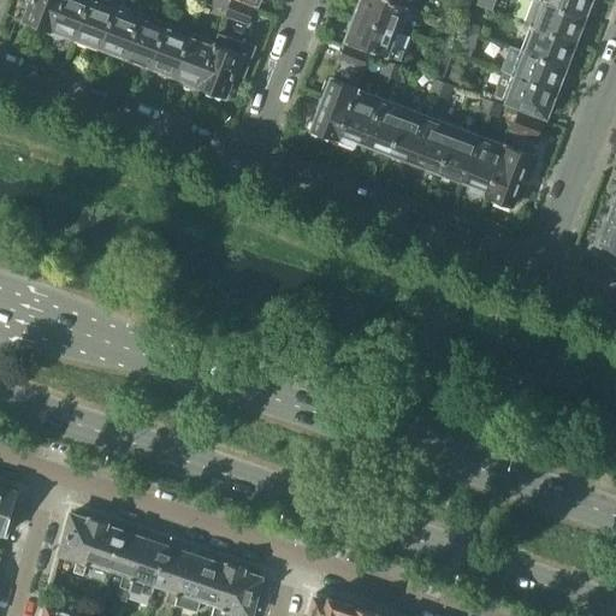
[(49,31),(49,33),(51,33),(52,29),(51,29),(61,0),(31,0),(24,22),(49,31)]
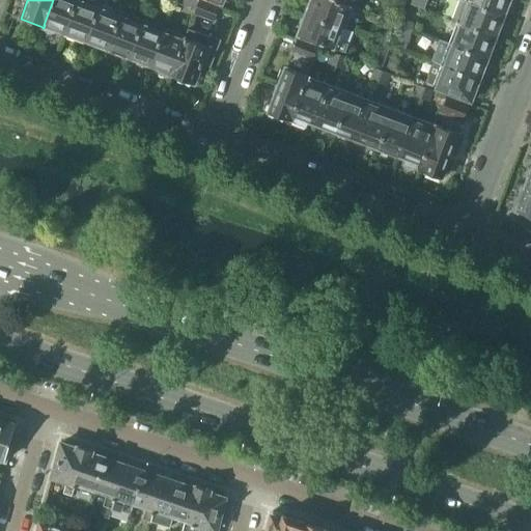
[(56,28),(65,32),(77,0),(53,0),(44,25),(45,25),(44,28),(43,28),(45,31),(51,33),(55,32),(56,28)]
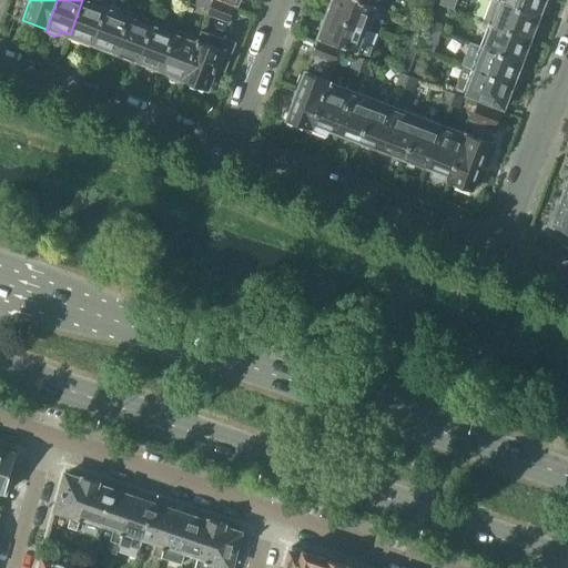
[(93,43),(108,6),(93,0),(82,0),(70,34),(72,38),(79,41),(83,40),(83,39),(93,43)]
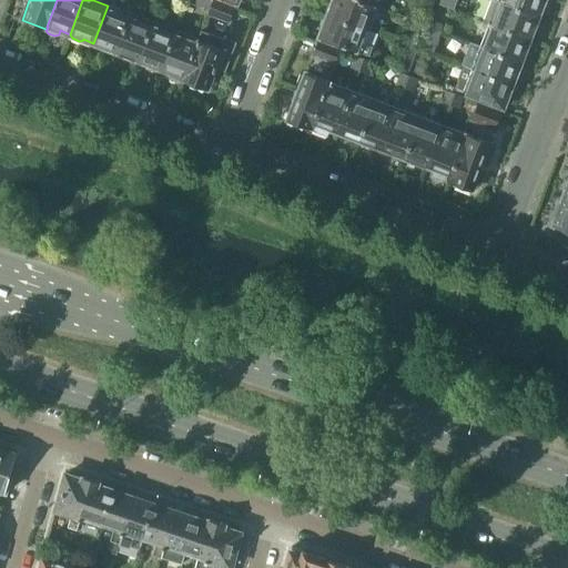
[(195,0),(194,4),(208,10),(211,0),(195,0)]
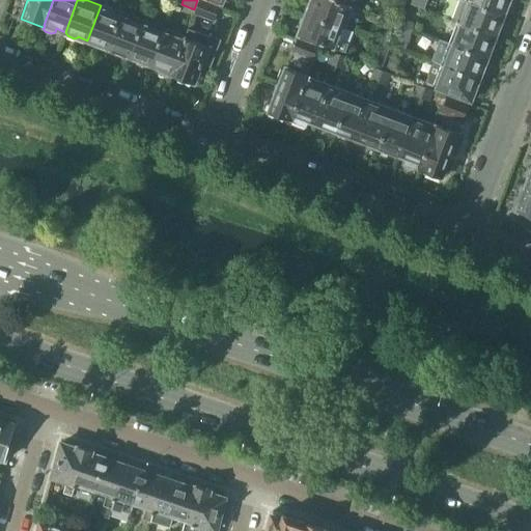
[(219,8),(198,0),(194,12),(214,21),(219,8)]
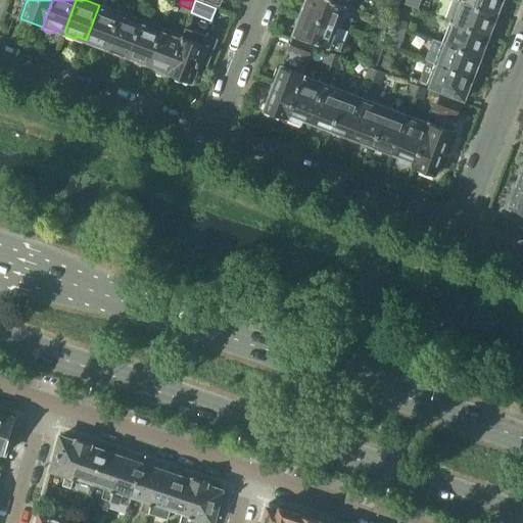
[(299,12),(299,13),(339,29),(347,7),(330,0),(305,0),(305,1),(302,1),(299,9),(301,11),(299,12)]
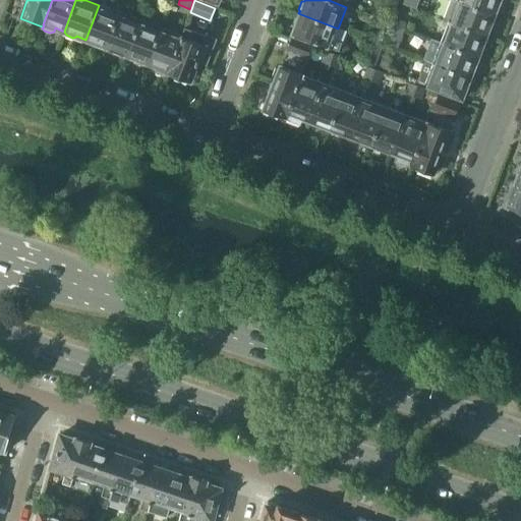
[(386,0),(384,6),(395,10),(398,2),(392,0),(386,0)]
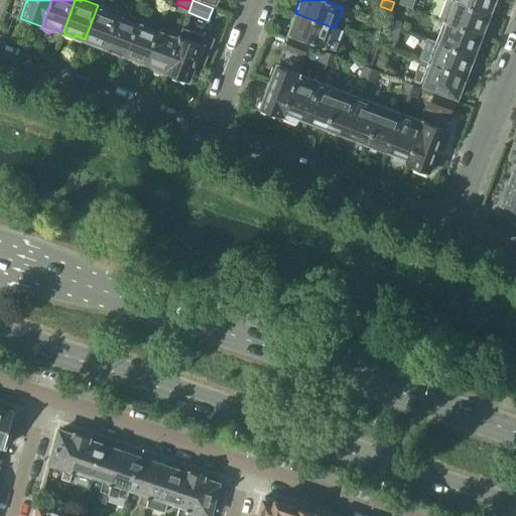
[(400,0),(399,4),(411,9),(414,0),(400,0)]
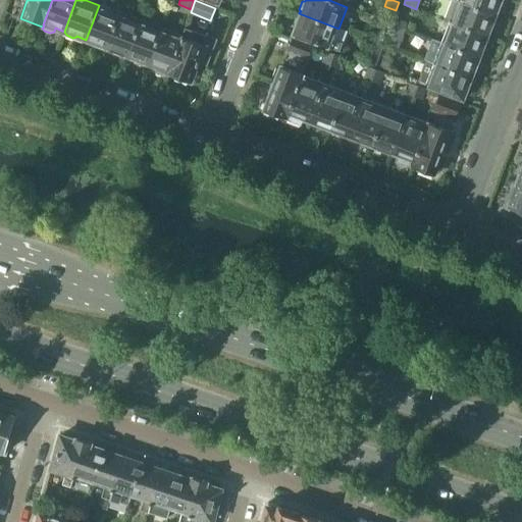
[(444,19),(453,22),(486,36),(489,27),(492,25),(496,19),(493,15),(493,14),(461,2),(456,0),(451,0),(451,1),(450,1),(444,17),(445,18),(444,19)]
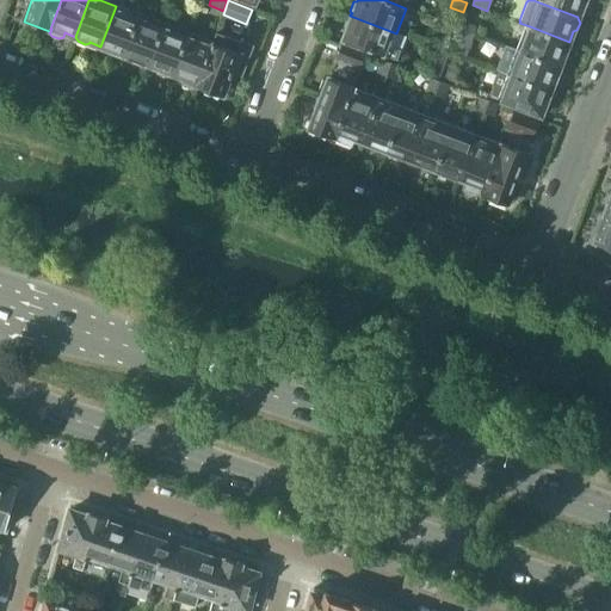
[(539,0),(539,2),(578,17),(581,7),(586,6),(587,0),(539,0)]
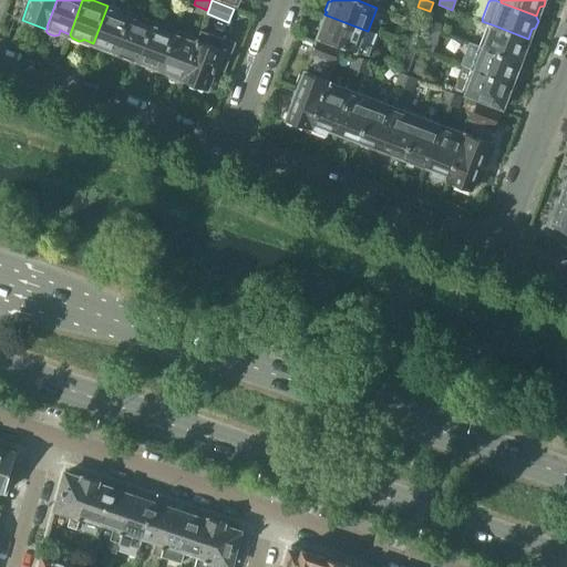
[(105,48),(115,51),(130,13),(107,6),(93,43),(94,47),(102,50),(105,48)]
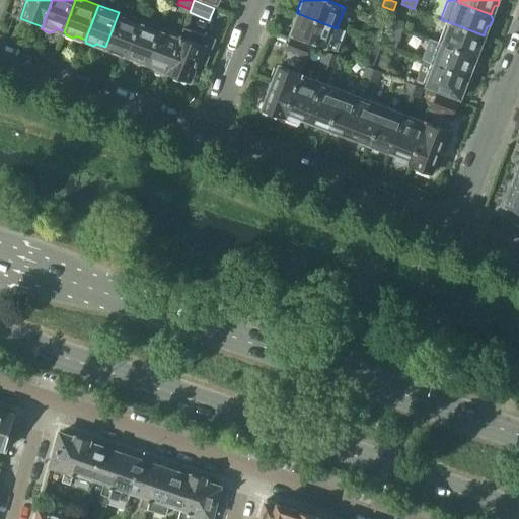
[(125,55),(127,55),(140,20),(119,12),(105,47),(114,50),(114,51),(115,54),(122,56),(125,55)]
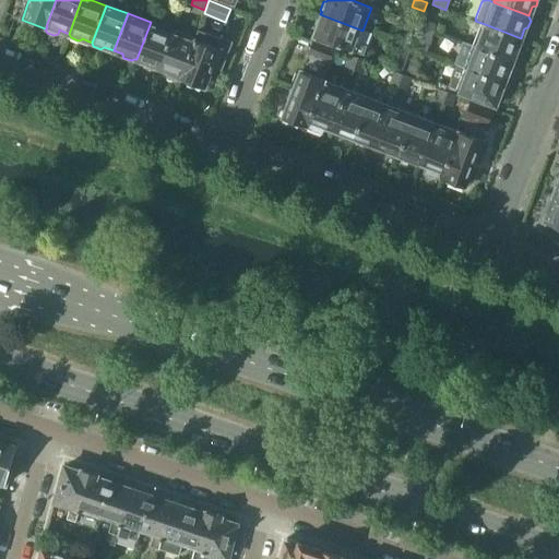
[(363,31),(320,14),(321,16),(318,16),(314,25),(317,28),(313,37),(363,56),(366,47),(358,44),(363,31)]
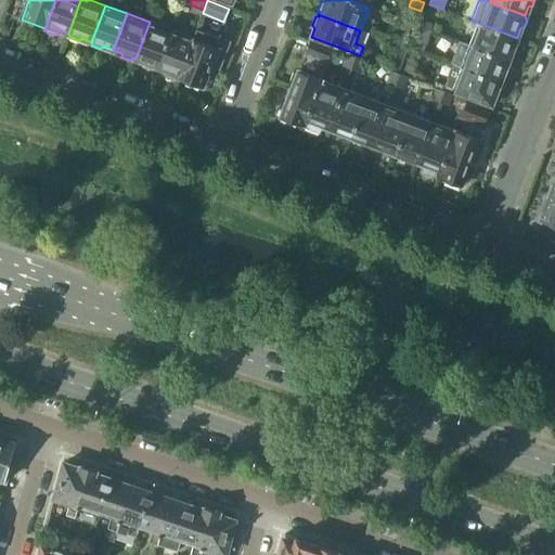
[(400,27),(412,33),(415,25),(403,21),(400,27)]
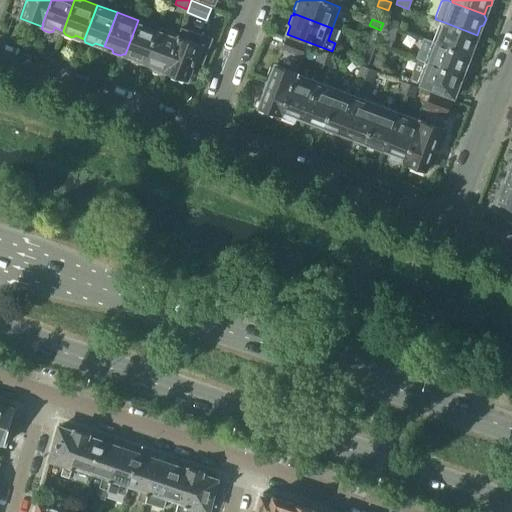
[(144,62),(146,62),(159,28),(138,20),(125,54),(132,57),(134,61),(140,63),(144,62)]
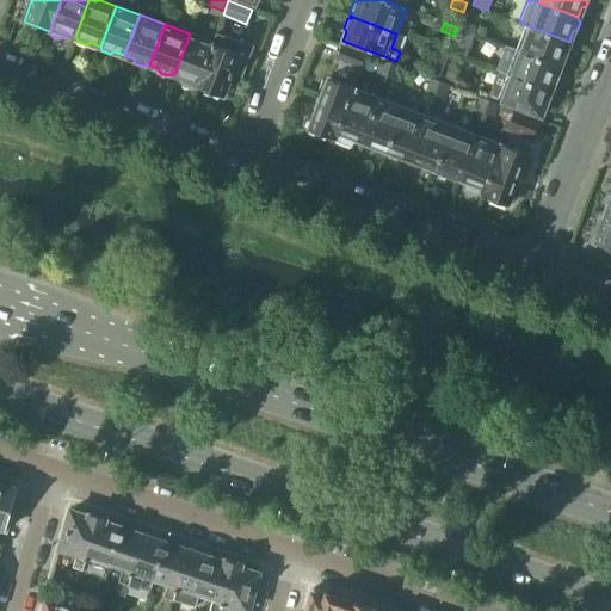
[(530,26),(522,51),(561,67),(560,65),(565,63),(567,55),(565,51),(569,42),(530,26)]
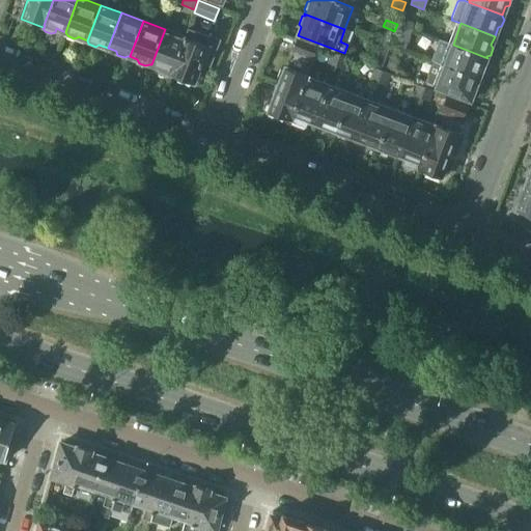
[(395,47),(404,50),(413,30),(402,26),(395,47)]
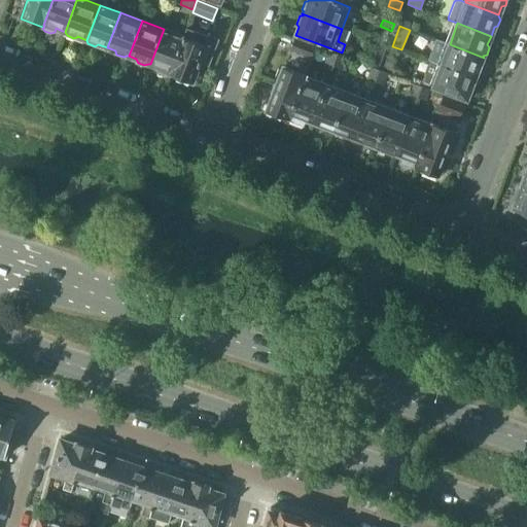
[(169,75),(170,72),(171,73),(184,37),(183,36),(164,29),(150,64),(157,67),(156,70),(157,74),(165,76),(168,75),(169,75)]
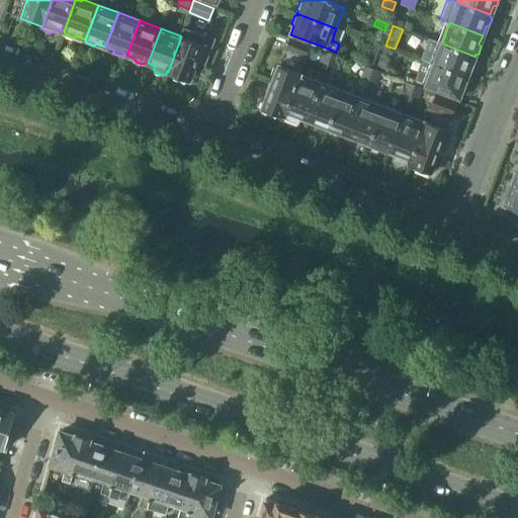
[(167,71),(166,74),(187,82),(189,78),(192,70),(196,61),(199,62),(203,64),(209,48),(205,47),(201,45),(204,36),(183,28),(180,35),(181,36),(168,72),(167,71)]
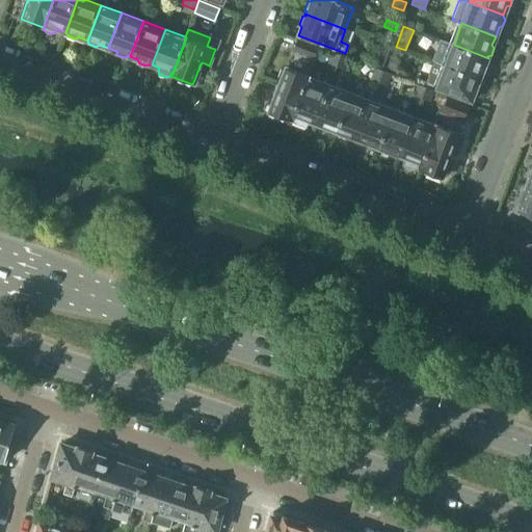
[(297,40),(296,41),(292,52),(314,60),(319,47),(297,40)]
